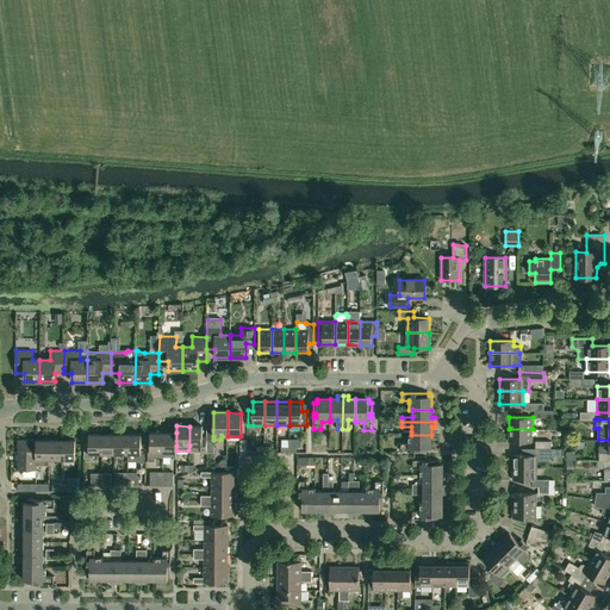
[(203,436),(203,427),(190,427),(190,446),(188,450),(199,450),(199,453),(206,453),(207,436),(203,436)]
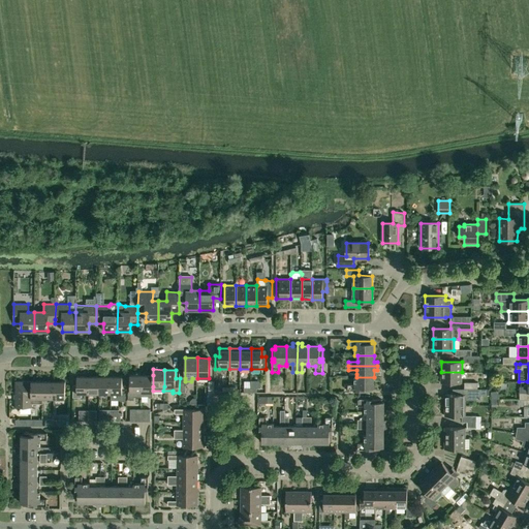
[(461,383),(462,372),(441,372),(441,383),(461,383)]
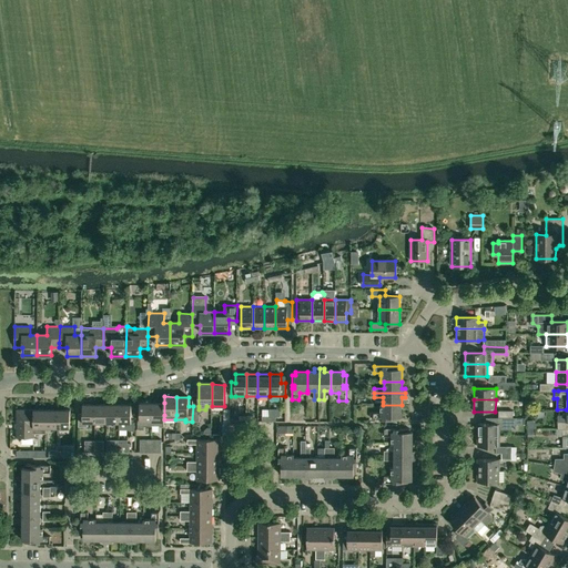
[(152,426),(152,403),(140,403),(140,421),(138,419),(138,428),(144,429),(144,426),(152,426)]
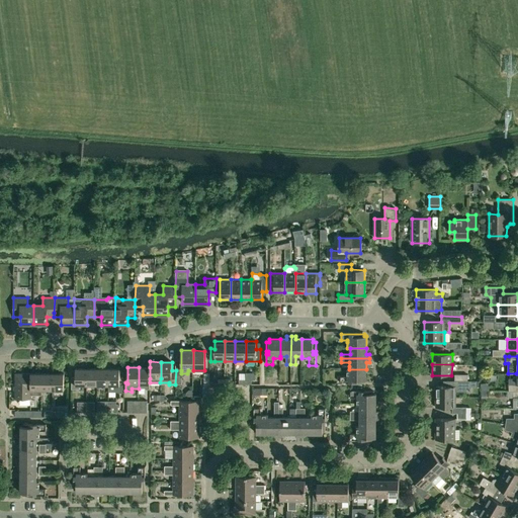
[(150,367),(139,367),(139,389),(150,389),(150,384),(150,382),(150,378),(150,367)]
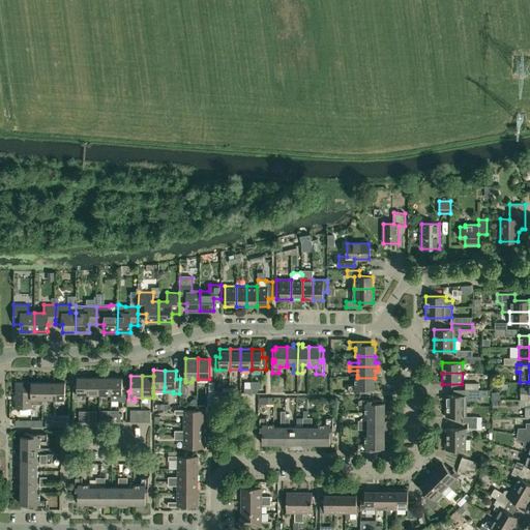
[(78,378),(78,386),(74,386),(74,399),(82,399),(82,394),(89,394),(89,378),(78,378)]
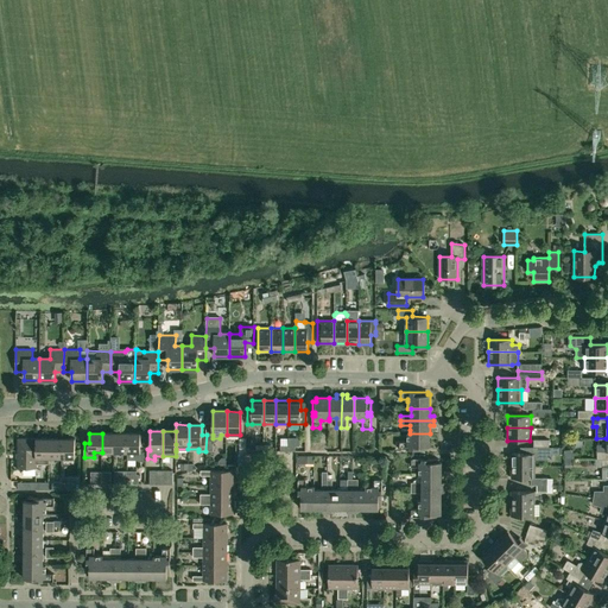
[(102,453),(114,453),(114,434),(102,434),(102,453)]
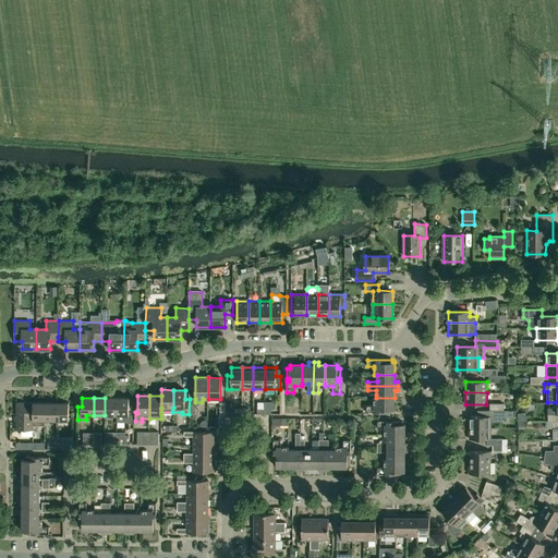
[(105,415),(117,415),(117,398),(105,398),(105,415)]
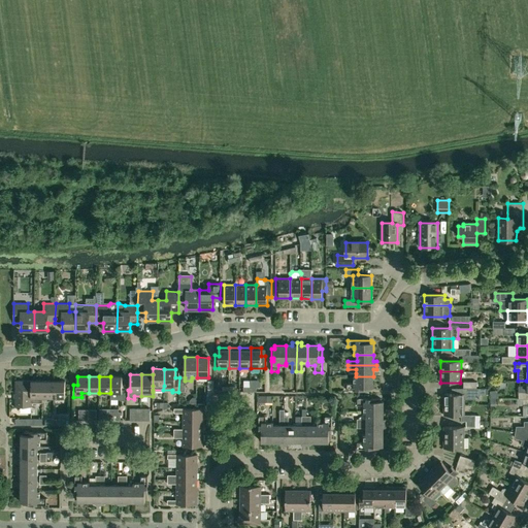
[(125,393),(122,393),(122,376),(110,376),(110,393),(111,398),(119,399),(121,400),(125,400),(125,393)]
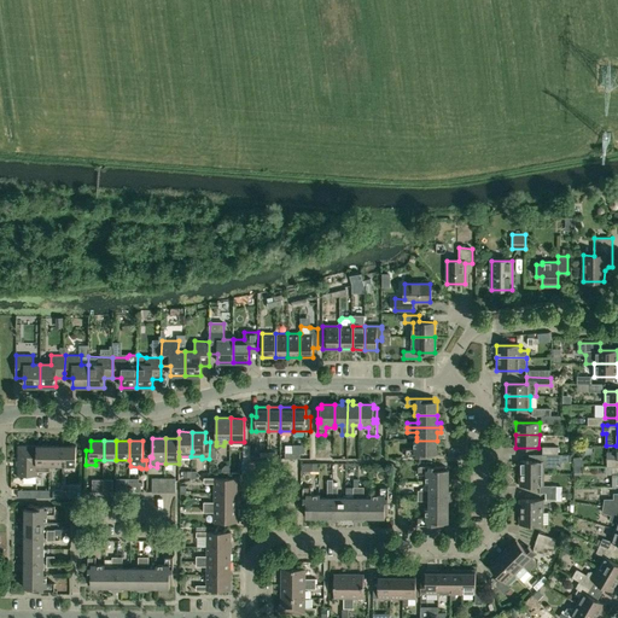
[(437,454),(437,441),(417,441),(414,441),(414,449),(407,449),(407,456),(433,458),(433,454),(437,454)]
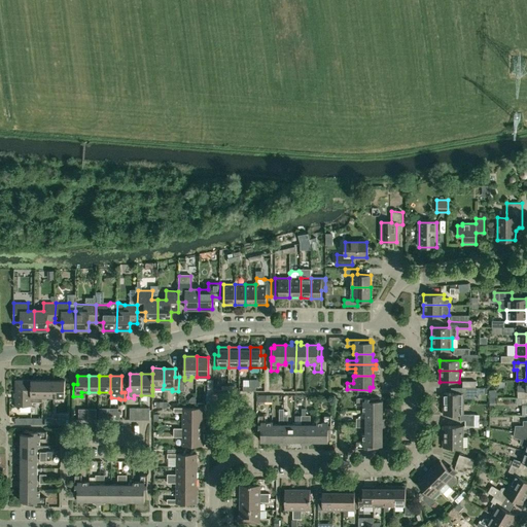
[(32,401),(32,397),(32,380),(15,380),(15,406),(32,406),(32,401)]
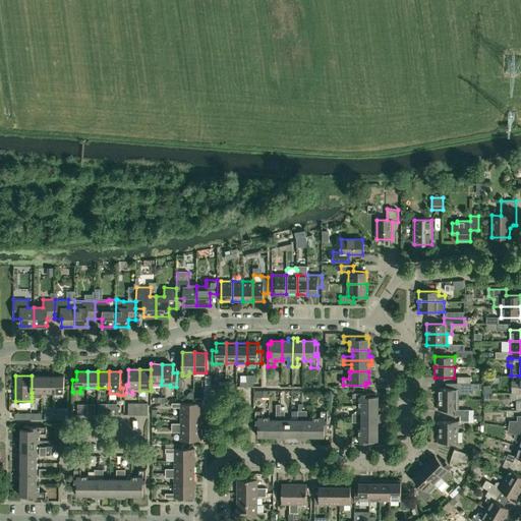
[(42,393),(42,375),(32,375),(32,393),(32,397),(42,397),(42,393)]
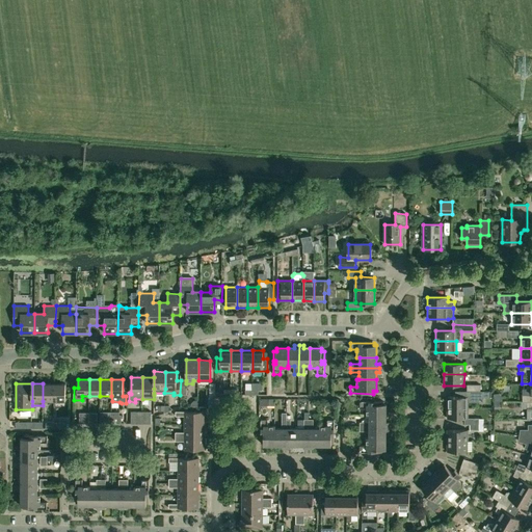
[(43,401),(54,401),(54,383),(43,383),(43,401)]
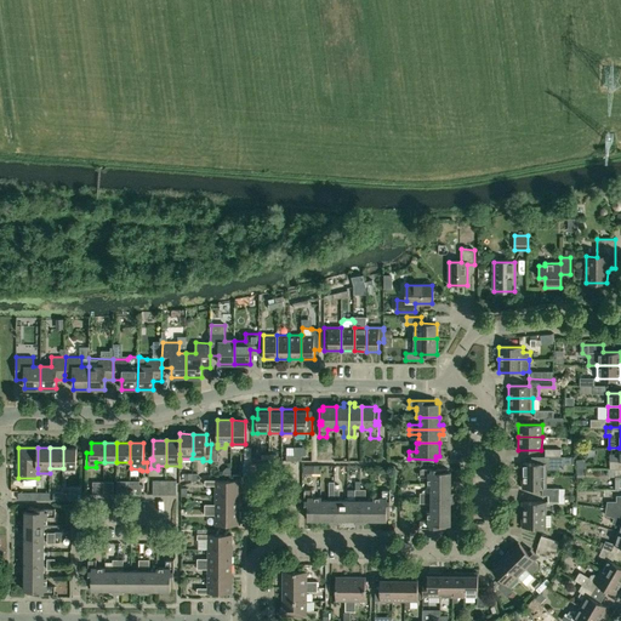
[(77,468),(77,448),(63,448),(63,468),(77,468)]
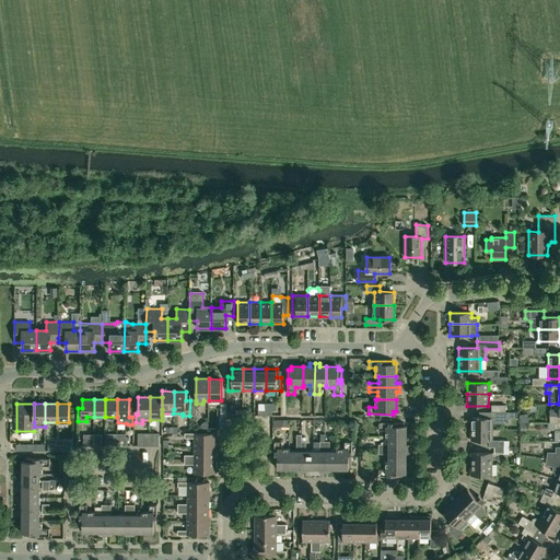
[(550,422),(556,422),(559,422),(559,404),(558,404),(558,409),(550,409),(550,422)]
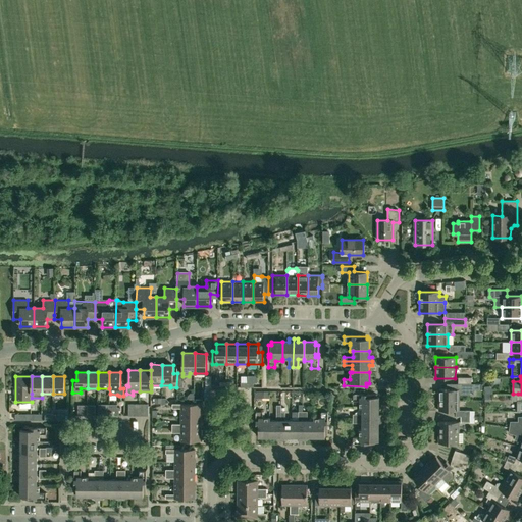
[(481,383),(471,383),(458,383),(458,389),(439,389),(439,400),(459,400),(459,394),(470,394),(470,390),(481,390),(481,383)]
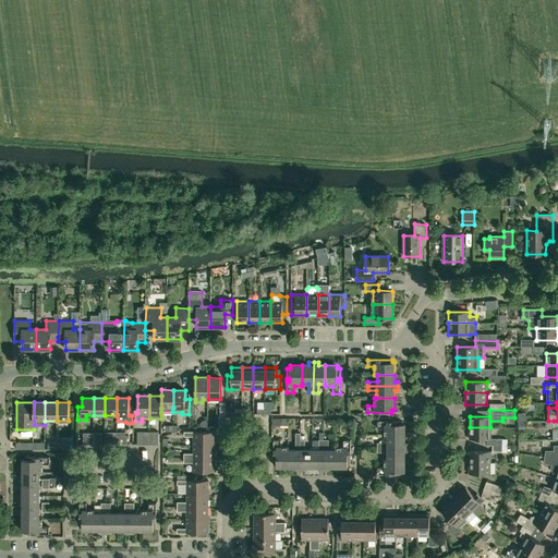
[(385,436),(387,436),(405,436),(405,424),(402,424),(402,421),(378,421),(378,428),(385,428),(385,436)]
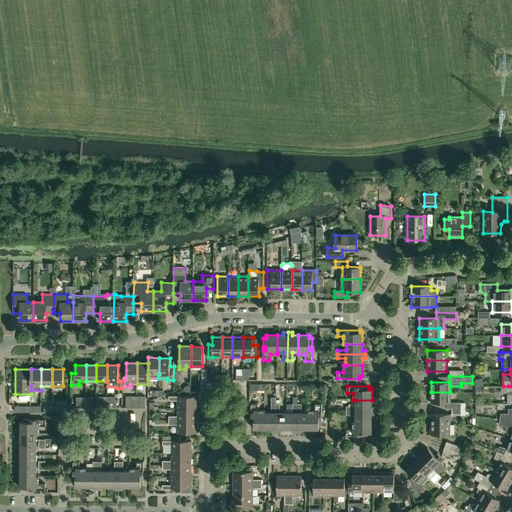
[(430,403),(448,403),(448,408),(452,408),(456,408),(461,408),(465,408),(466,404),(461,404),(461,402),(450,402),(450,392),(431,392),(430,403)]
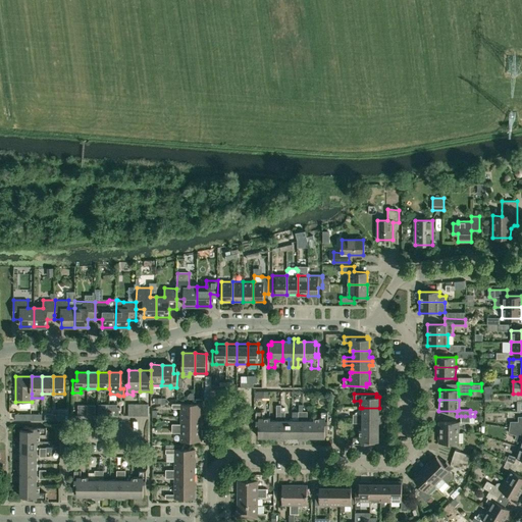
[(105,415),(109,415),(109,408),(109,407),(109,406),(109,404),(98,404),(98,415),(105,415)]
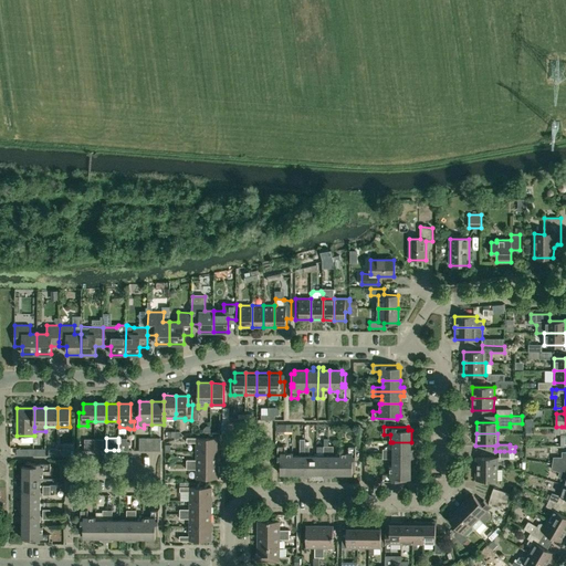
[(129,451),(129,441),(127,441),(127,438),(118,438),(118,440),(118,441),(118,442),(118,450),(129,451)]
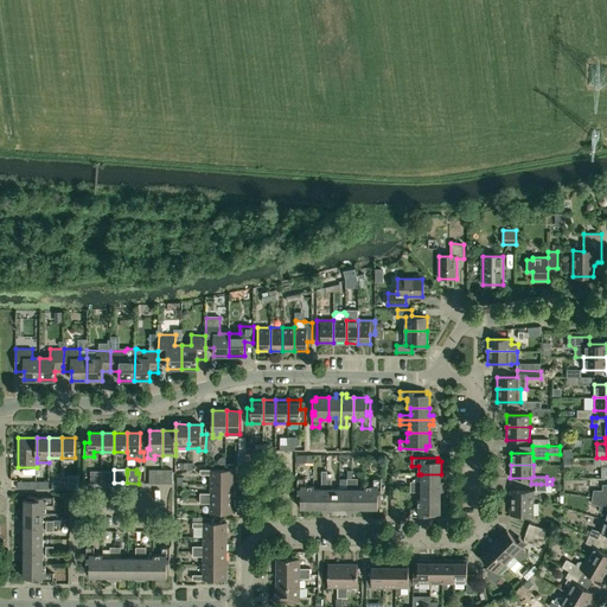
[(149,483),(163,484),(163,470),(149,470),(149,483)]
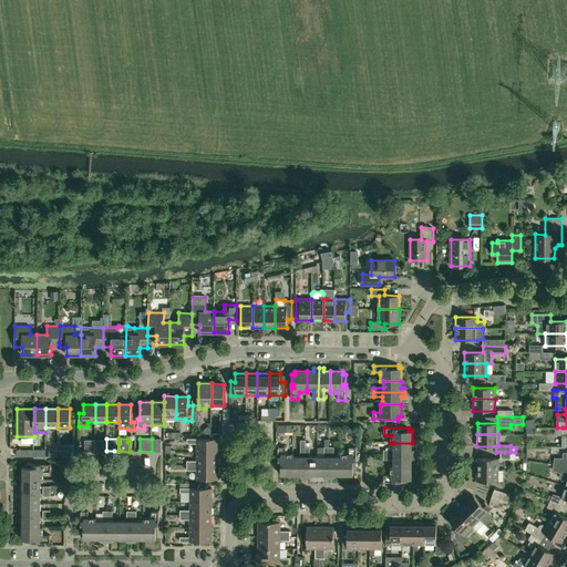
[(152,452),(156,452),(161,452),(161,439),(152,439),(152,452)]
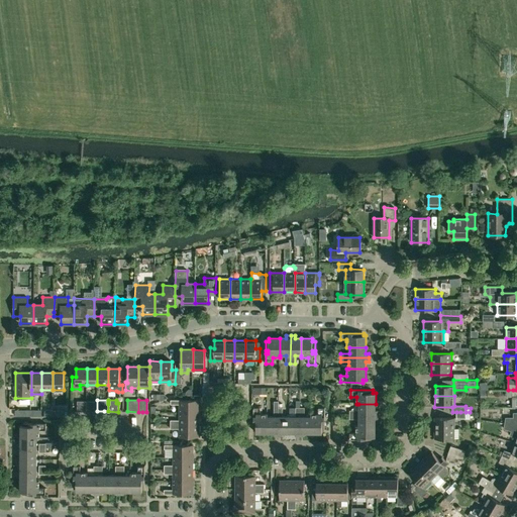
[(180,404),(180,412),(199,412),(199,400),(171,400),(171,404),(180,404)]
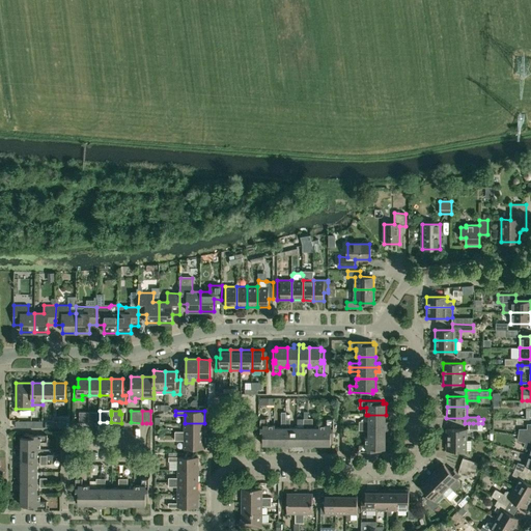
[(79,422),(88,422),(88,412),(80,412),(79,422)]
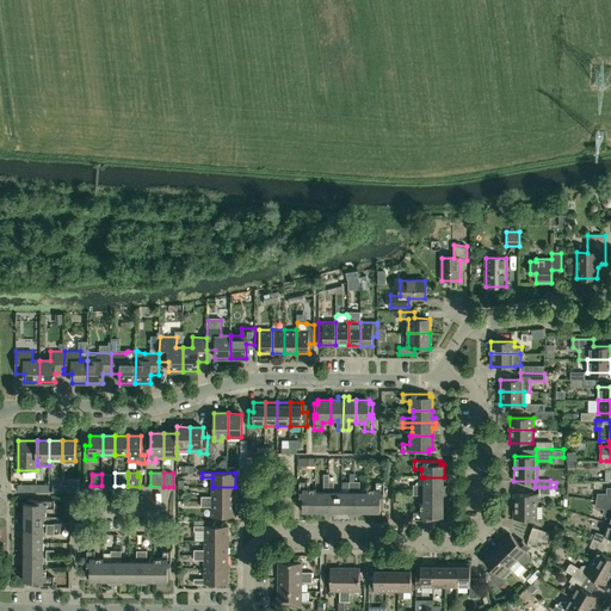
[(111,486),(112,474),(102,474),(102,486),(111,486)]
